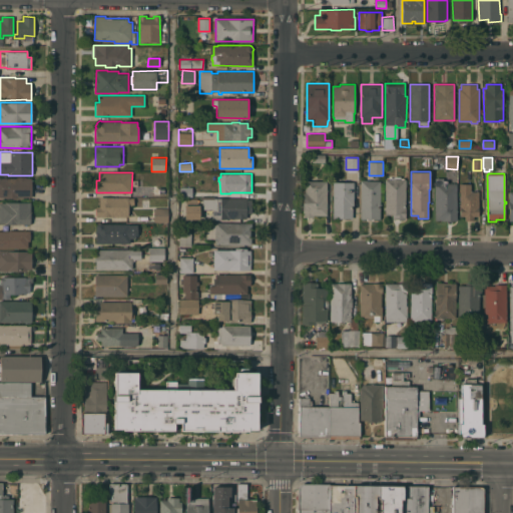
[(389,178),(389,177),(394,177),(394,176),(400,176),(400,177),(404,177),(404,178),(406,178),(406,180),(406,186),(405,219),(393,218),(393,214),(385,214),(385,178),(389,178)]
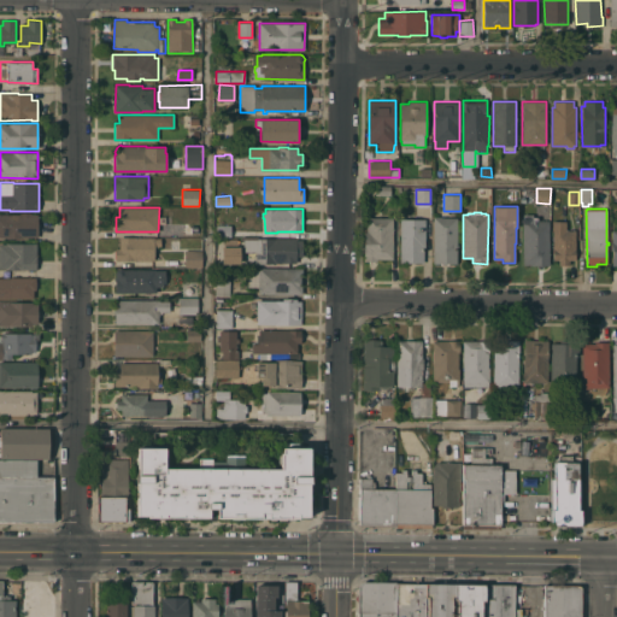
[(0,213),(18,213),(31,213),(37,213),(37,236),(22,236),(22,238),(6,238),(6,236),(0,236),(0,213)]
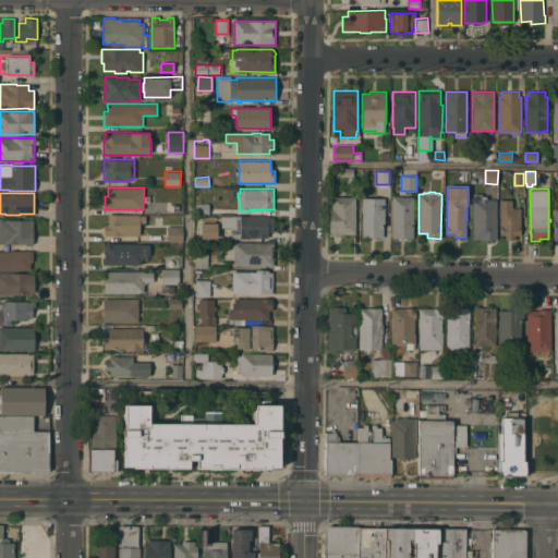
[(497,240),(481,240),(481,239),(473,239),(472,198),(474,198),(474,193),(482,193),(482,195),(486,195),(486,199),(497,198),(497,240)]
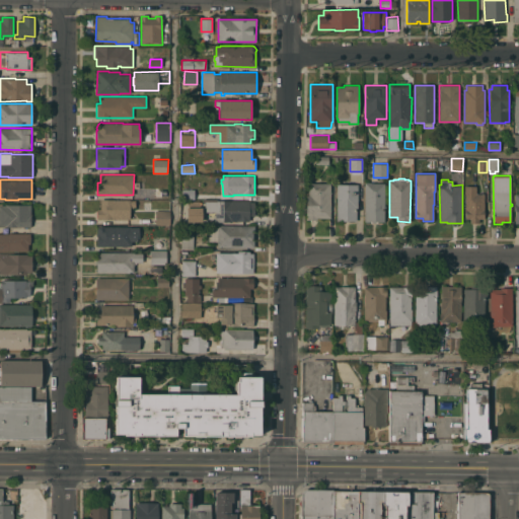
[(384,222),(364,221),(365,182),(366,182),(366,181),(371,182),(384,182),(384,222)]
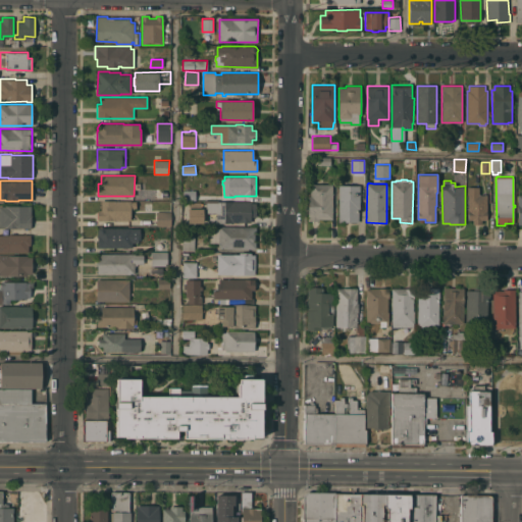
[(332,184),(332,219),(318,219),(318,220),(309,220),(309,216),(308,216),(308,197),(310,197),(310,184),(332,184)]
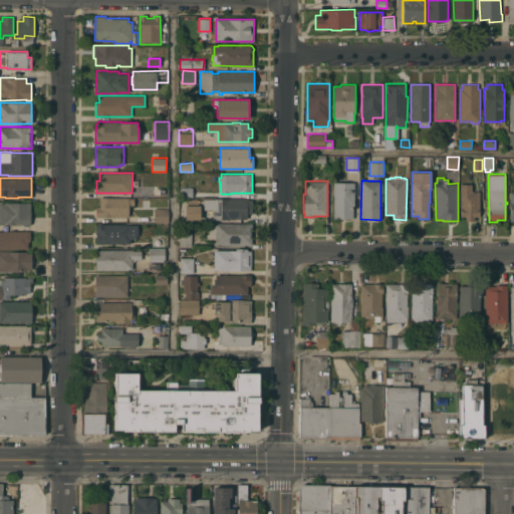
[(354,206),(353,206),(353,219),(333,218),(333,182),(354,182),(354,206)]
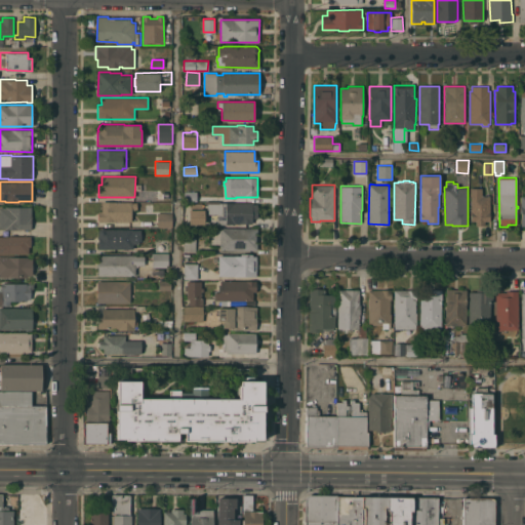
[(489,221),(484,220),(484,226),(476,226),(476,220),(471,220),(471,196),(470,196),(470,188),(482,188),(482,196),(490,196),(489,221)]
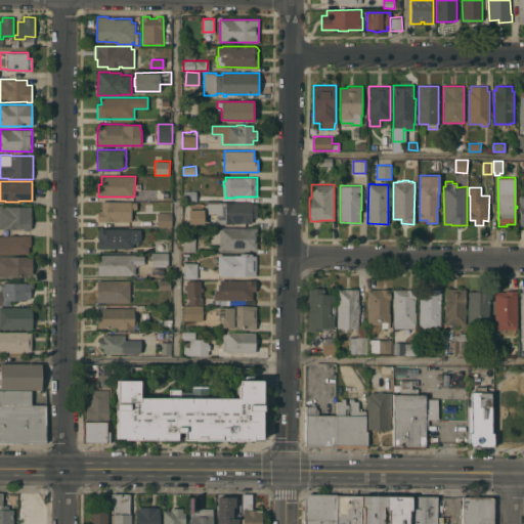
[(197,201),(183,201),(184,190),(197,191),(197,201)]
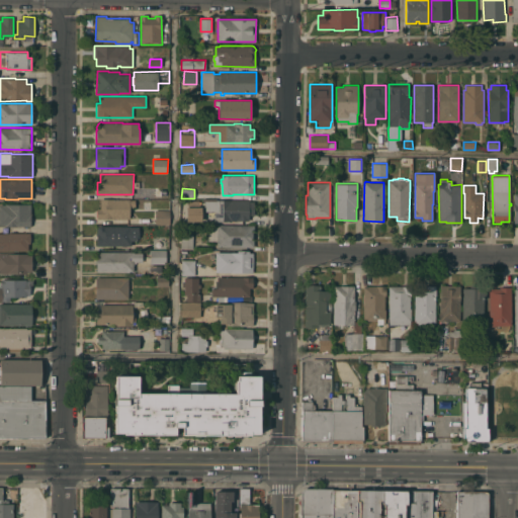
[(97,219),(97,208),(100,208),(100,199),(130,198),(130,199),(135,199),(135,206),(133,206),(133,207),(130,207),(130,219),(97,219)]
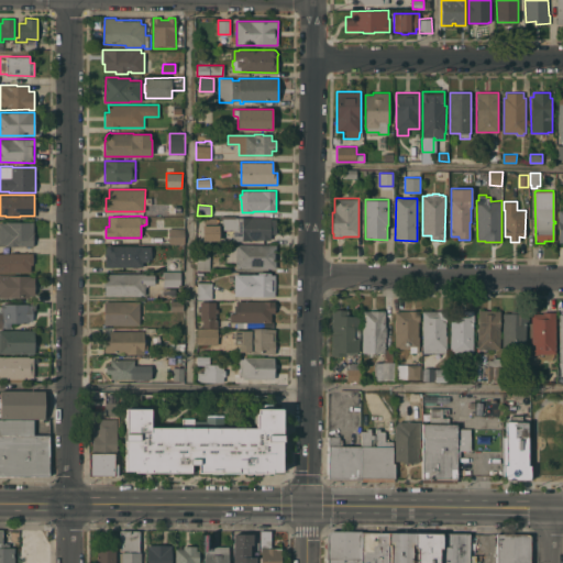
[(233,230),(223,230),(223,224),(222,224),(222,220),(220,220),(220,217),(235,217),(252,218),(252,217),(271,218),(276,219),(276,230),(271,230),(271,240),(262,240),(257,240),(252,240),(252,241),(233,240),(233,230)]
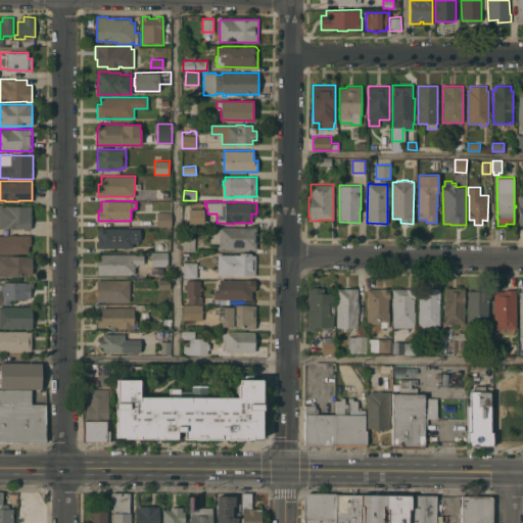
[(188,223),(188,208),(190,208),(190,202),(201,202),(201,208),(203,208),(203,223),(188,223)]
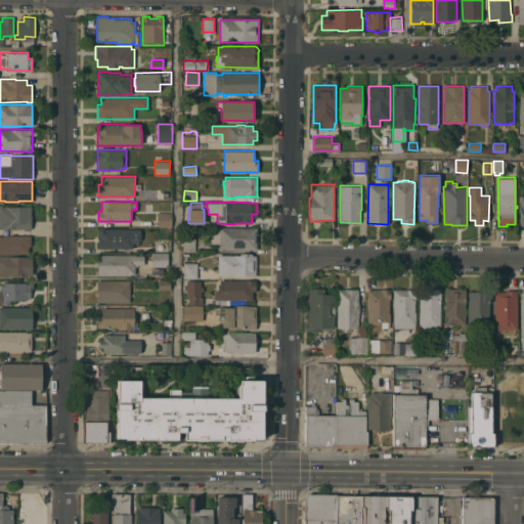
[(31,228),(5,228),(5,227),(0,227),(0,207),(5,207),(5,206),(31,206),(31,228)]
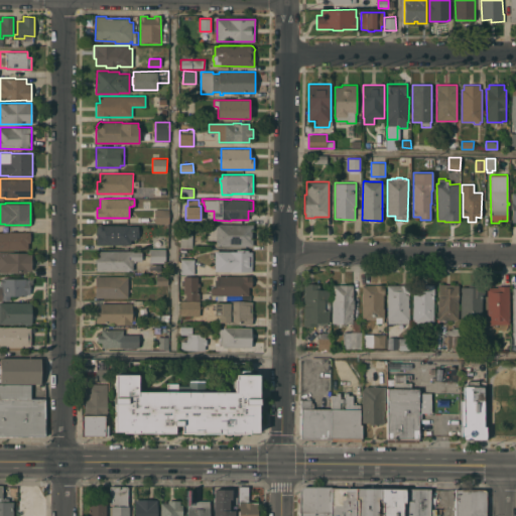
[(154,209),(169,210),(168,223),(167,223),(154,223),(154,209)]
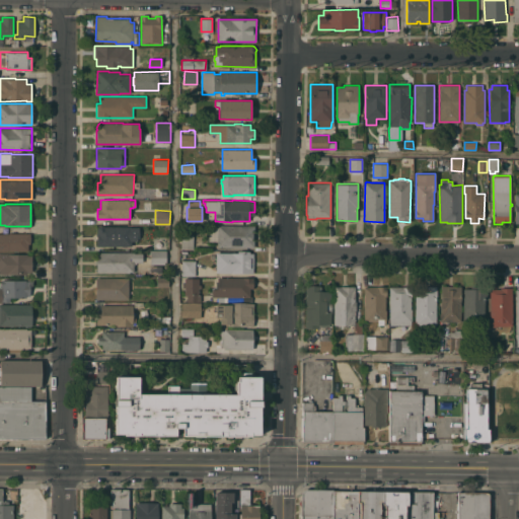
[(97,233),(97,232),(96,230),(97,226),(101,225),(102,225),(132,226),(132,227),(133,227),(133,235),(132,235),(132,239),(134,239),(134,245),(132,245),(132,246),(96,246),(96,233),(97,233)]
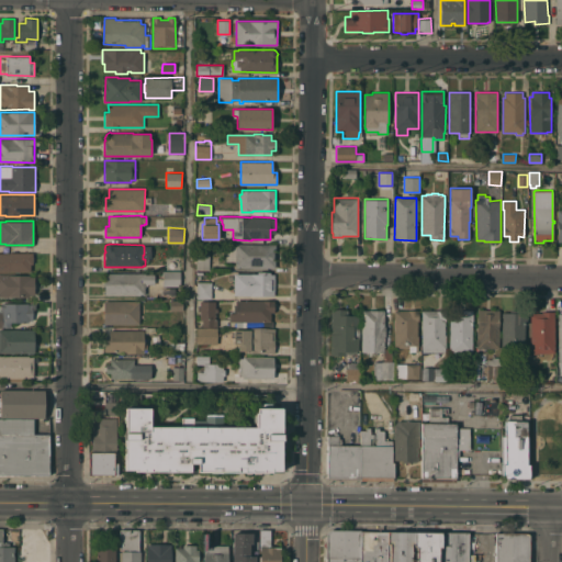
[(236,261),(225,261),(225,246),(235,246),(236,244),(276,245),(274,268),(235,267),(236,261)]
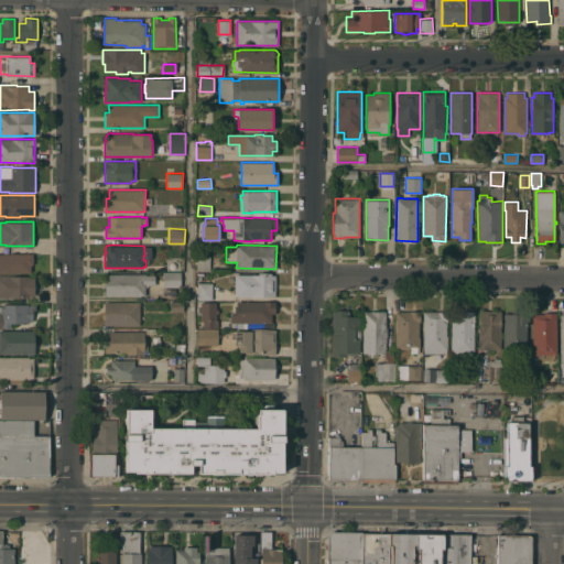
[(33,264),(31,264),(31,272),(9,272),(0,272),(0,253),(9,253),(33,253),(33,264)]
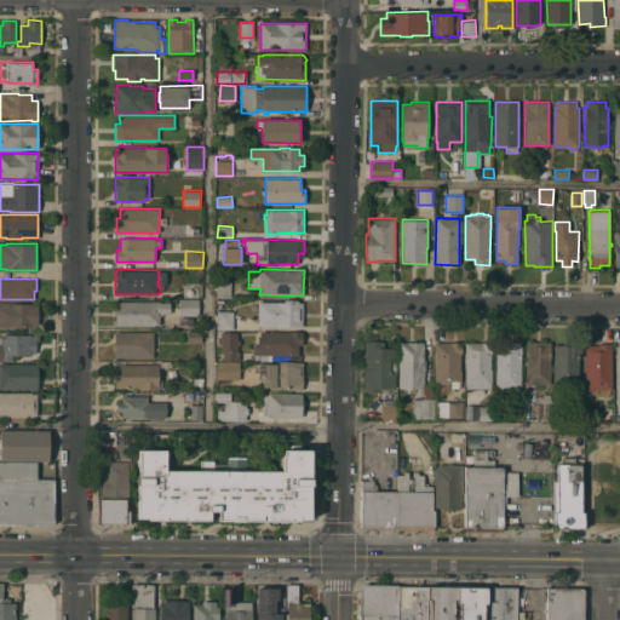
[(217,281),(231,281),(231,297),(217,297),(217,281)]
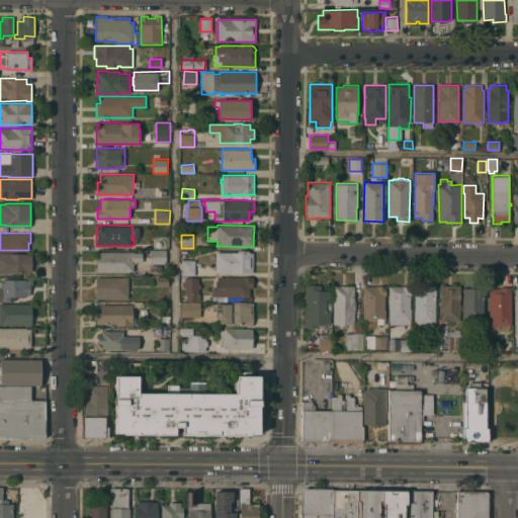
[(150,263),(150,250),(166,250),(166,263),(150,263)]
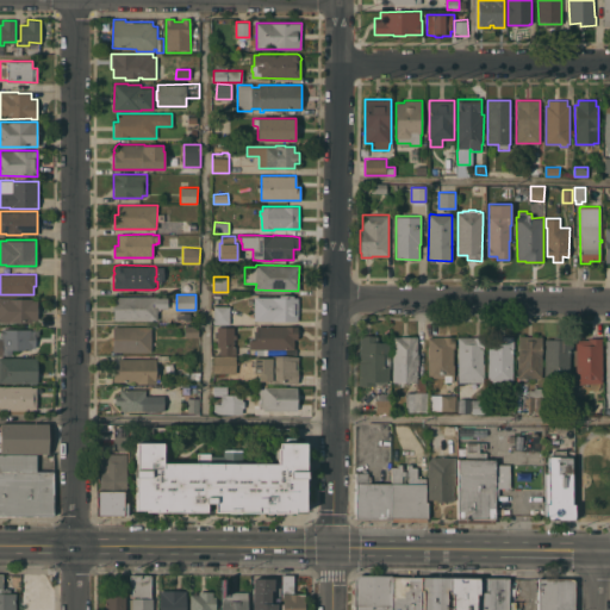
[(254,321),(254,297),(279,297),(279,296),(293,296),(293,298),(298,298),(298,321),(254,321)]
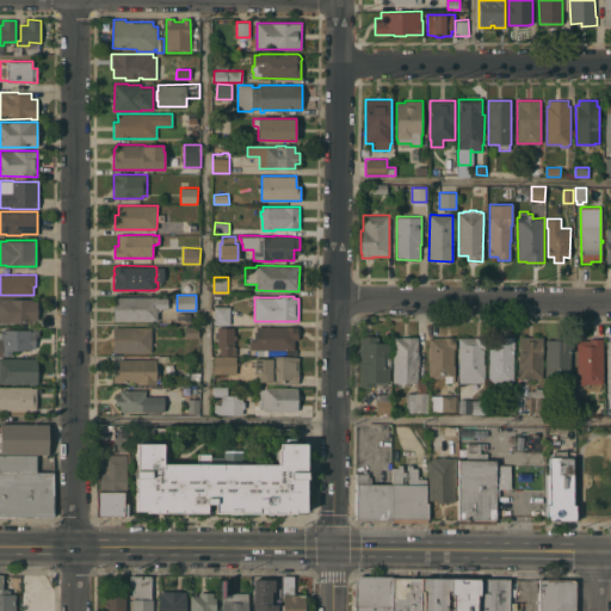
[(113,320),(113,297),(158,297),(158,298),(168,298),(168,309),(159,309),(159,313),(158,313),(158,320),(113,320)]
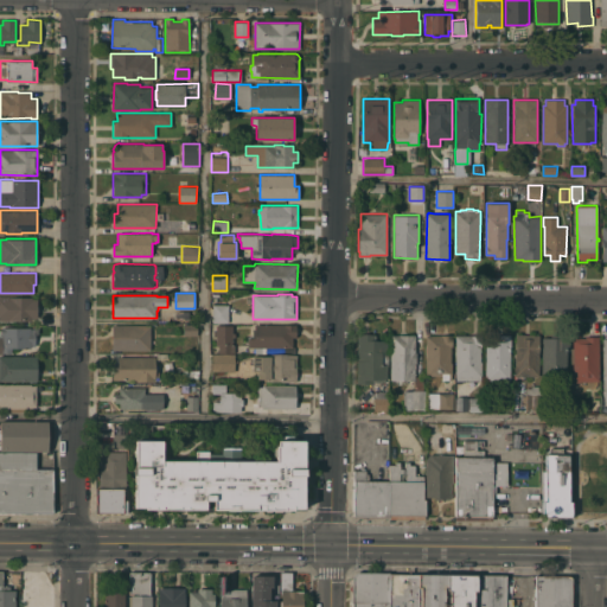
[(0,296),(32,296),(32,299),(38,299),(37,318),(32,318),(32,320),(0,320),(0,296)]
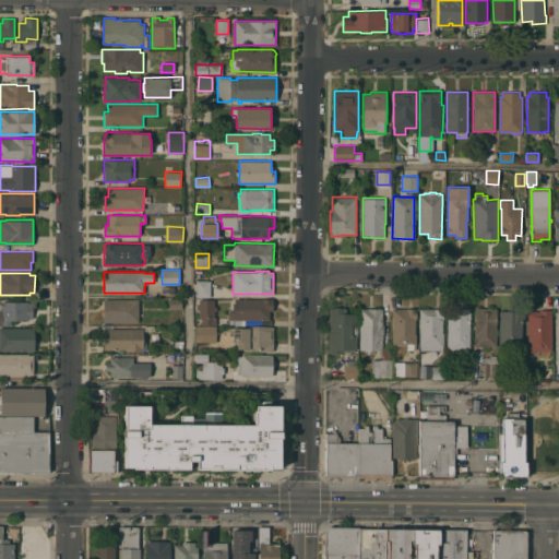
[(211,280),(211,297),(195,297),(195,280),(211,280)]
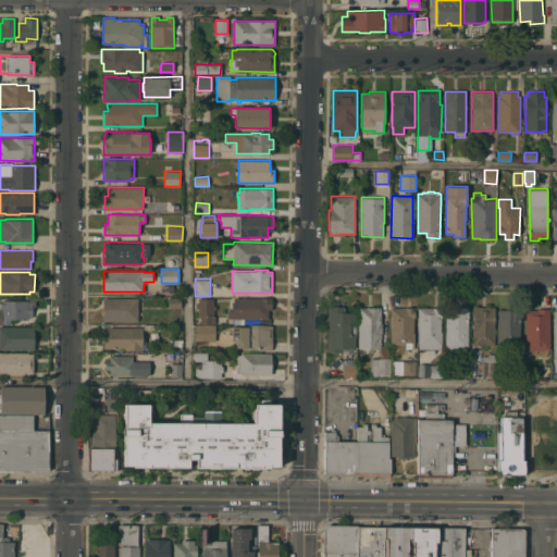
[(173,286),(175,286),(175,287),(178,287),(178,293),(161,294),(161,285),(173,285),(173,286)]
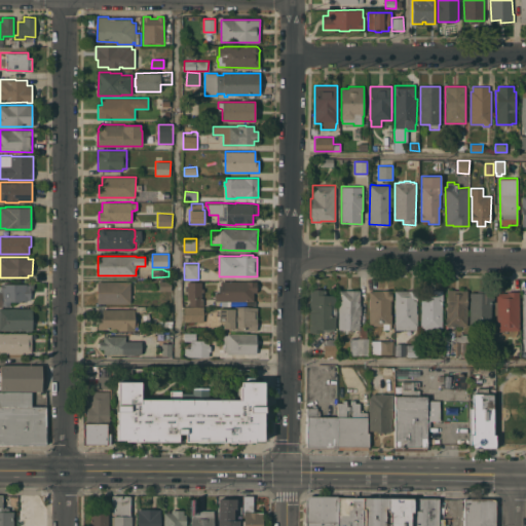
[(171,291),(159,291),(159,280),(171,280),(171,291)]
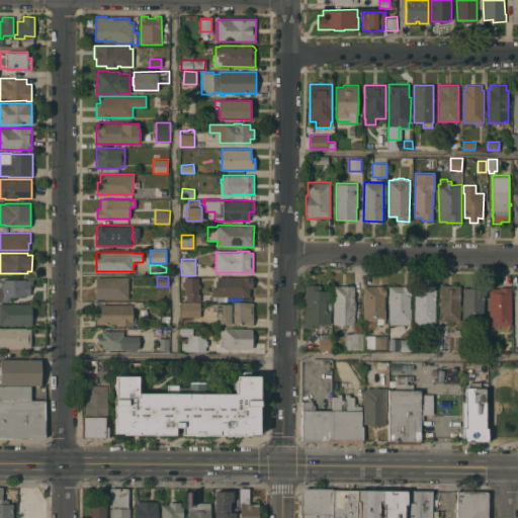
[(211,296),(211,288),(216,288),(216,281),(218,281),(218,276),(253,277),(253,287),(250,287),(250,296),(211,296)]
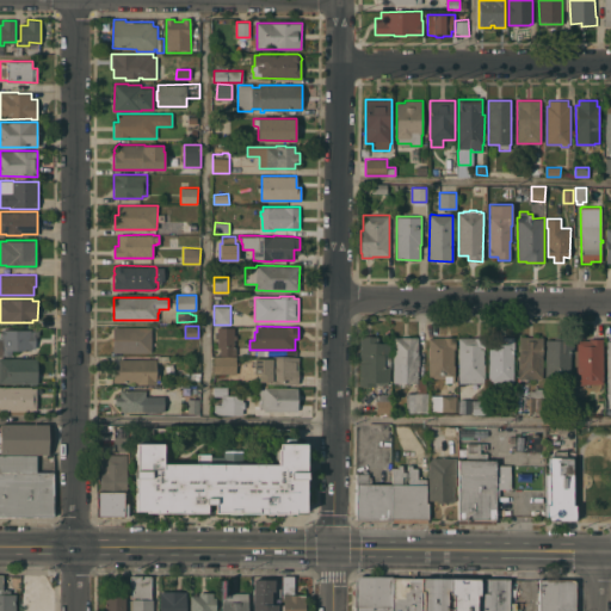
[(113,352),(113,327),(152,327),(152,352),(113,352)]
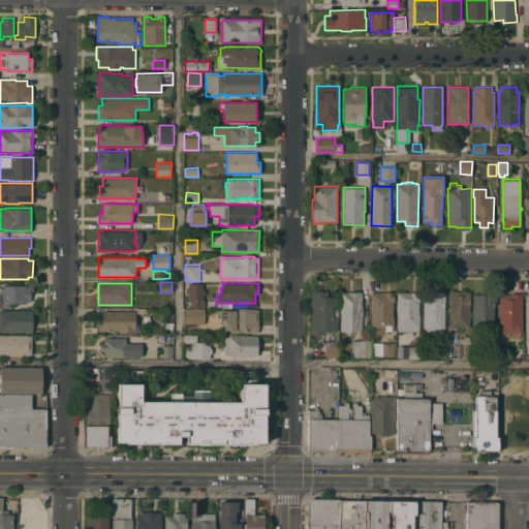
[(203,290),(205,290),(205,293),(203,293),(203,301),(205,301),(205,307),(191,307),(191,301),(188,301),(188,292),(186,292),(186,288),(188,288),(188,283),(203,283),(203,290)]
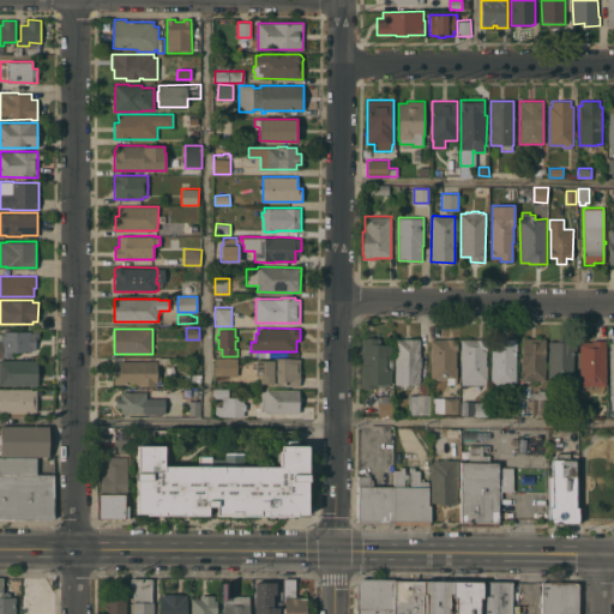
[(0,337),(1,337),(1,331),(31,331),(31,332),(38,332),(38,337),(36,337),(36,350),(31,350),(31,353),(12,353),(12,357),(2,357),(0,357),(0,337)]
